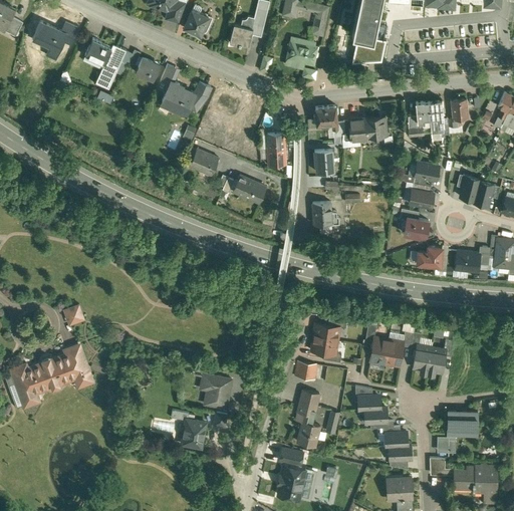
[(149,0),(149,2),(150,3),(150,4),(156,6),(156,8),(170,13),(173,2),(176,3),(177,0),(149,0)]
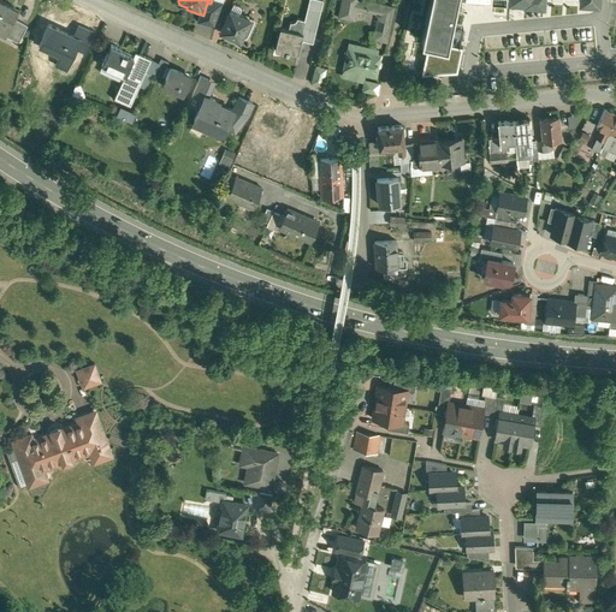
[(359,0),(343,0),(339,19),(354,23),(356,12),(380,17),(374,42),(384,43),(388,28),(391,29),(395,10),(360,1),(359,0)]
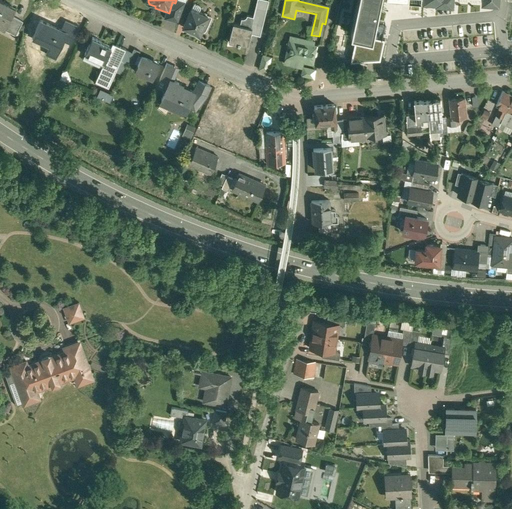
[(358,0),(351,36),(358,38),(372,41),(373,38),(380,0),(358,0)]
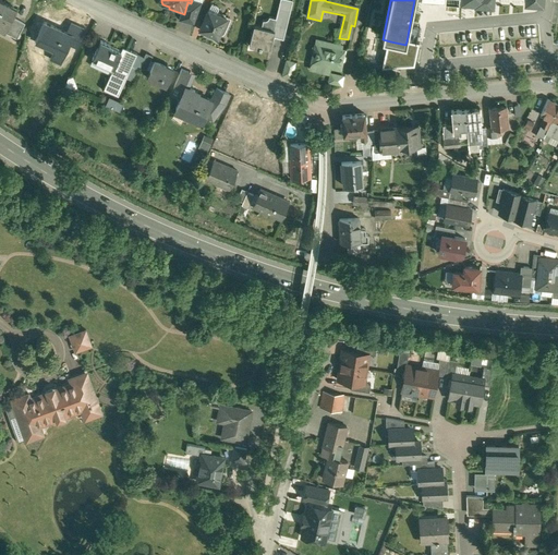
[(12,9),(0,2),(0,24),(2,26),(3,24),(9,27),(4,35),(7,36),(13,21),(16,14),(11,11),(12,9)]
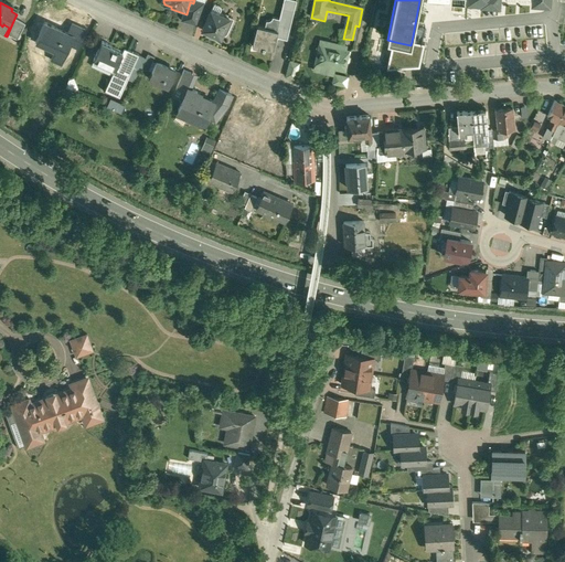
[(193,3),(190,2),(187,14),(184,22),(196,25),(202,7),(193,3)]
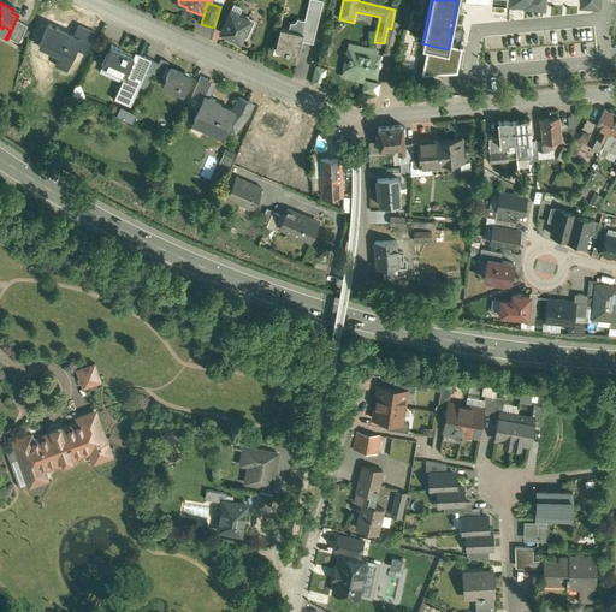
[(302,36),(280,31),(276,53),(285,55),(285,58),(289,59),(289,54),(298,57),(302,43),(313,46),(321,16),(308,12),(302,36)]
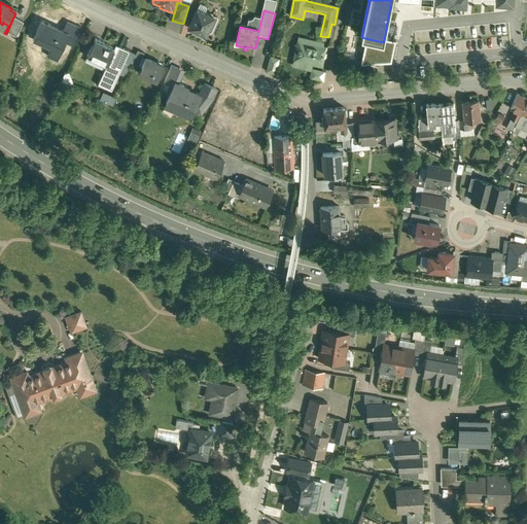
[(217,20),(206,14),(205,16),(198,12),(189,29),(191,30),(191,31),(191,32),(191,33),(192,34),(194,34),(195,34),(196,34),(197,33),(198,32),(206,36),(209,30),(212,32),(217,20)]
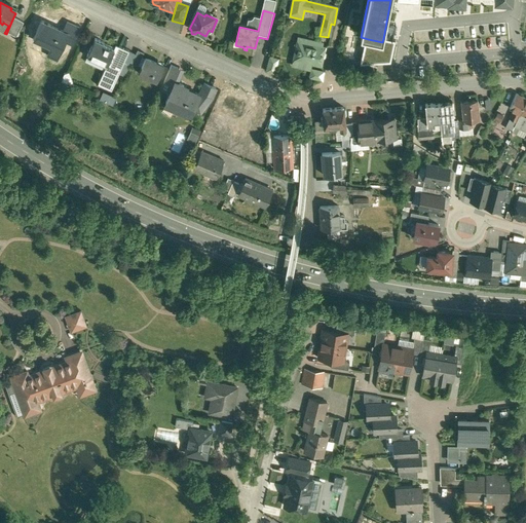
[(24,26),(12,20),(6,34),(17,39),(24,26)]
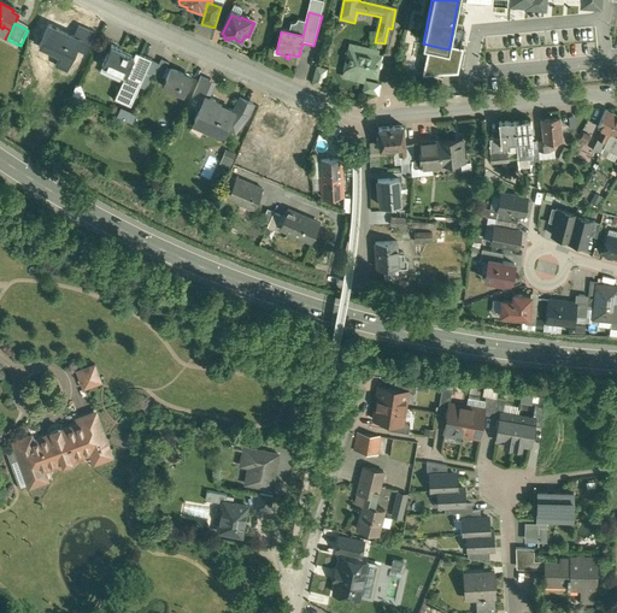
[(75,40),(59,33),(60,33),(50,28),(41,47),(51,51),(50,52),(62,57),(57,68),(68,72),(77,52),(84,54),(93,35),(80,29),(75,40)]
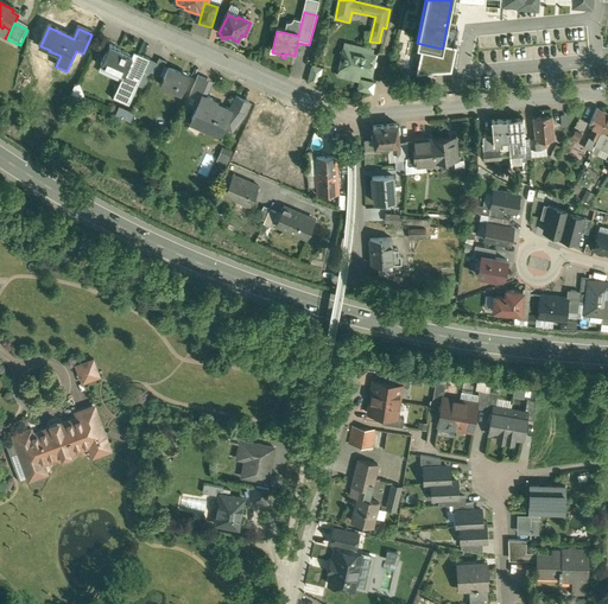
[(374,52),(346,45),(339,78),(359,82),(360,75),(372,77),(377,57),(373,56),(374,52)]
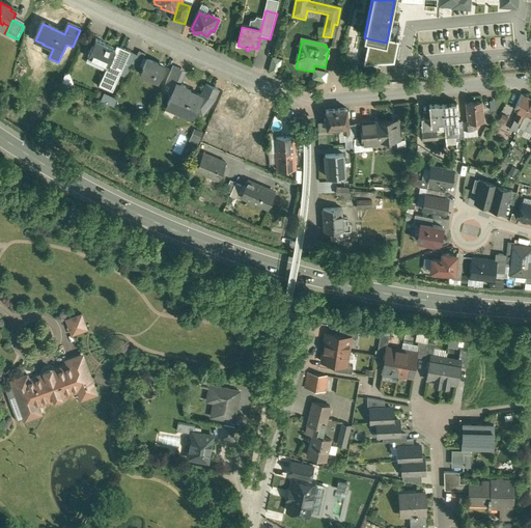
[(386,43),(371,39),(371,42),(369,42),(364,65),(394,64),(399,43),(387,39),(386,43)]
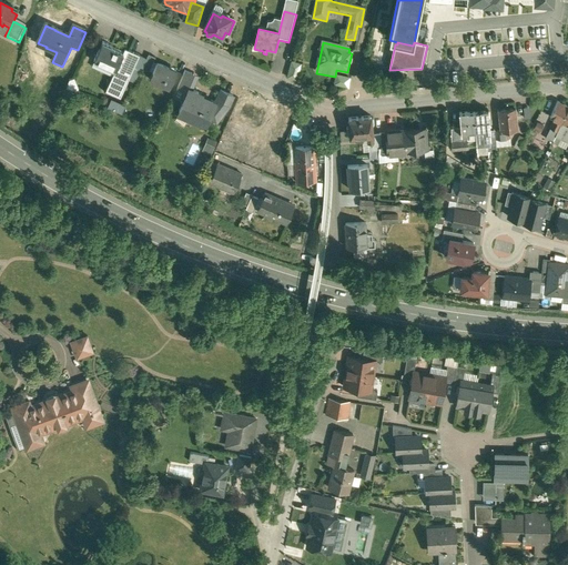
[(112,49),(103,44),(94,62),(95,62),(104,66),(103,67),(104,67),(115,71),(115,72),(117,72),(123,56),(112,50),(112,49)]
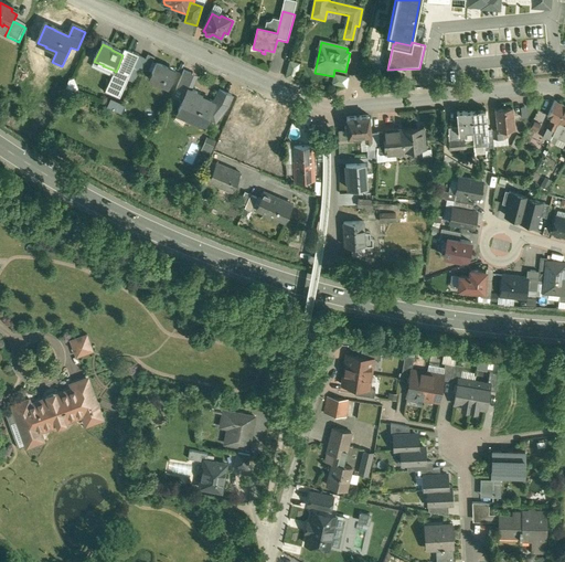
[(127,54),(124,53),(123,55),(116,72),(115,72),(106,93),(120,99),(131,74),(139,59),(139,57),(128,52),(127,54)]
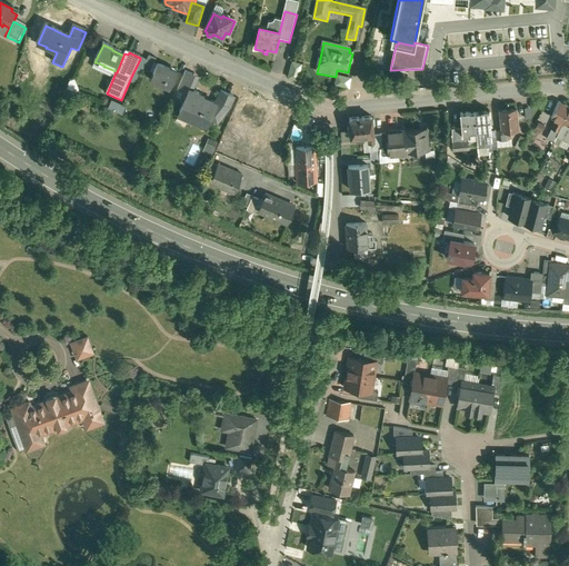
[(156,60),(149,57),(147,61),(142,70),(150,73),(156,60)]
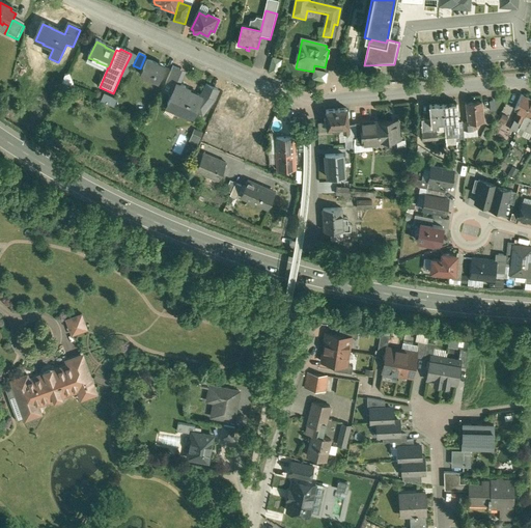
[(131,55),(123,70),(131,73),(133,65),(137,57),(131,55)]
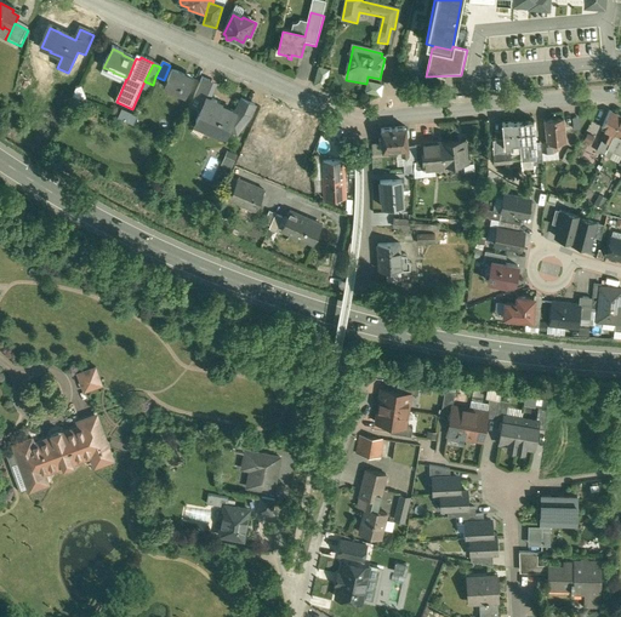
[(319,70),(315,86),(325,89),(329,73),(319,70)]
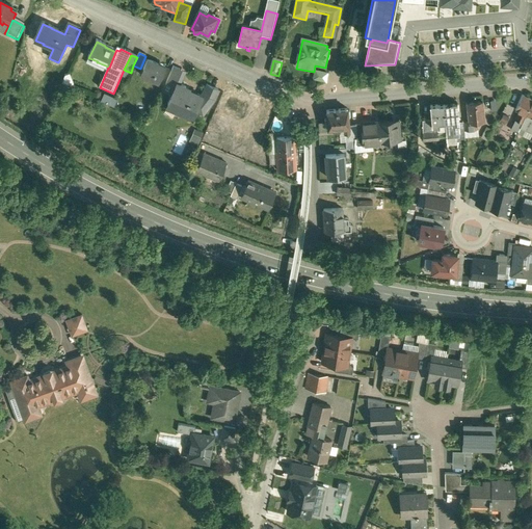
[(159,67),(148,61),(143,73),(149,75),(148,78),(159,84),(166,69),(159,65),(159,67)]
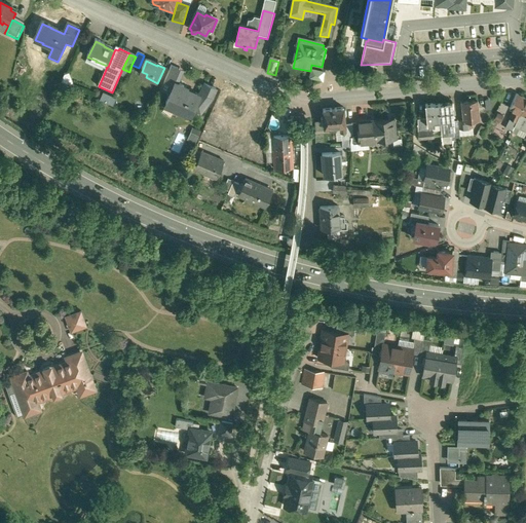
[(178,70),(172,68),(165,81),(173,84),(178,70)]
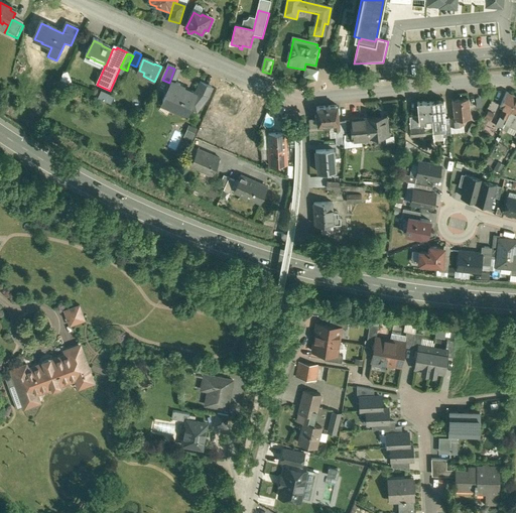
[(317,73),(305,70),(304,78),(315,81),(317,73)]
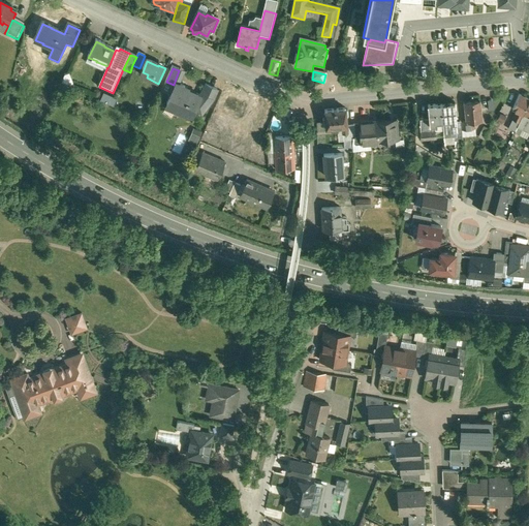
[(189,91),(177,85),(167,104),(177,109),(176,111),(192,119),(194,113),(203,116),(214,99),(218,92),(206,87),(205,91),(200,98),(188,92),(189,91)]
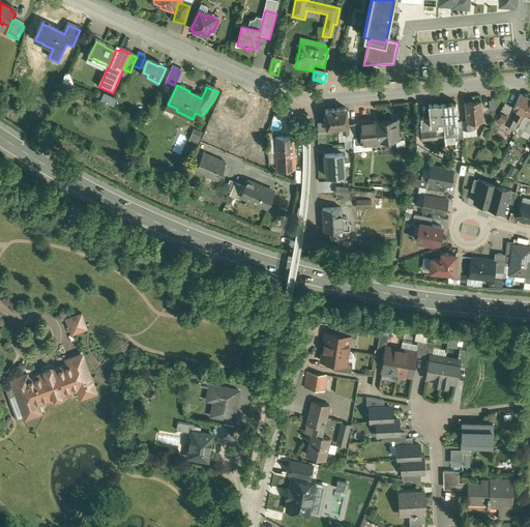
[(104,96),(101,104),(115,106),(116,98),(104,96)]
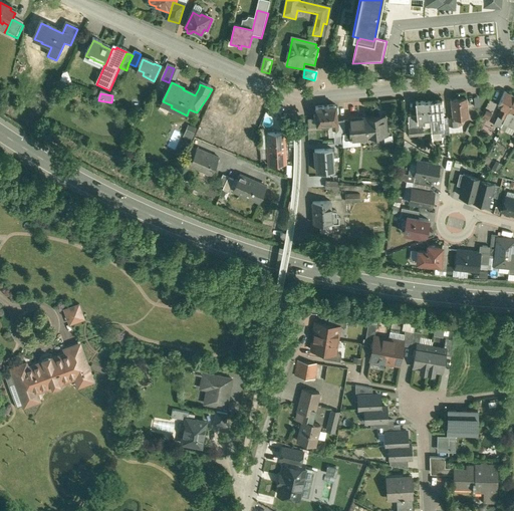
[(513,107),(513,97),(505,93),(498,107),(502,109),(508,112),(511,113),(513,107)]
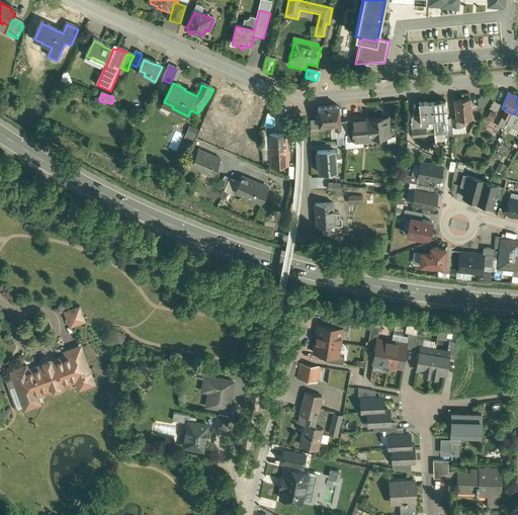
[(470,100),(454,102),(456,120),(456,121),(467,120),(472,119),(470,100)]
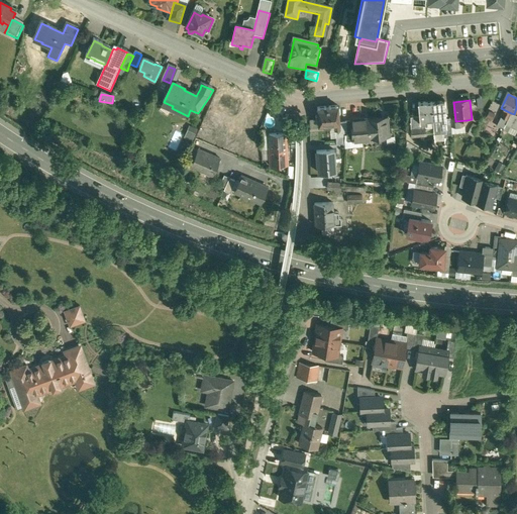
[(444,102),(437,103),(438,103),(431,104),(433,120),(433,128),(445,127),(444,122),(446,122),(446,120),(444,102)]
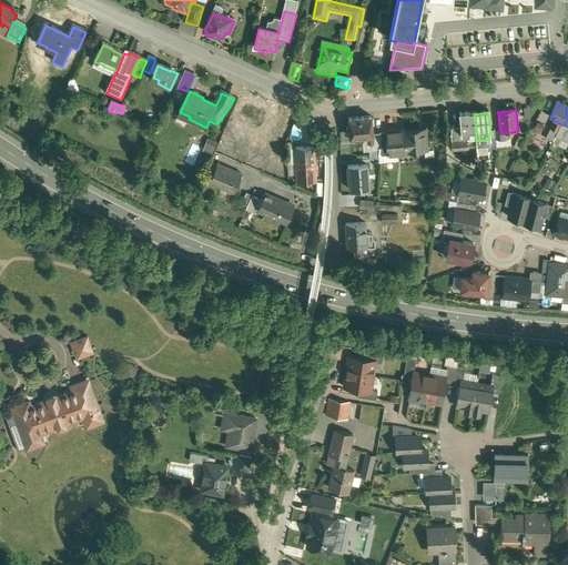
[(468,114),(459,114),(460,130),(462,137),(467,135),(469,135),(469,133),(476,132),(474,114),(468,115),(468,114)]
